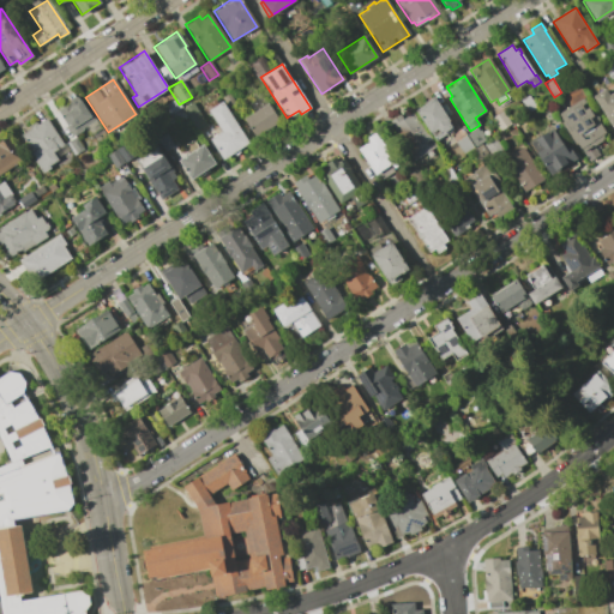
[(613,127),(594,96),(606,89),(611,95),(613,91),(613,127)]
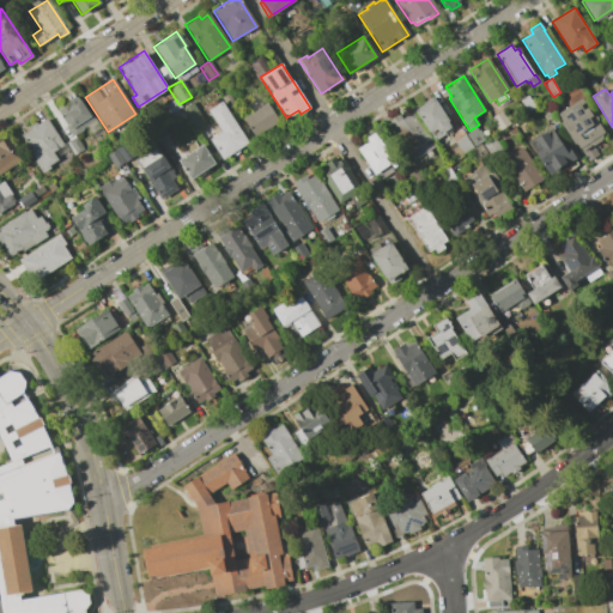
[(222,97),(229,93),(235,103),(228,107),(222,97)]
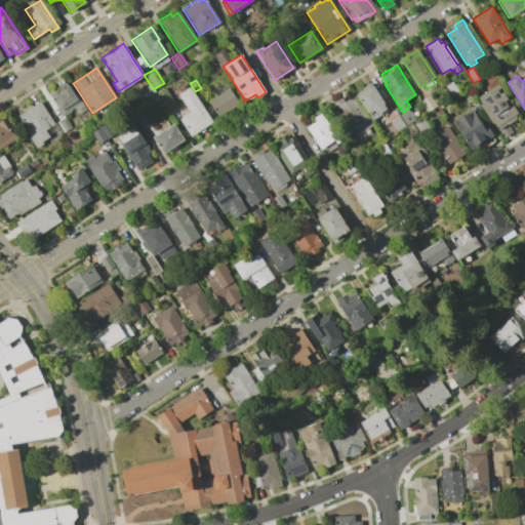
[(445,86),(452,81),(459,92),(452,96),(445,86)]
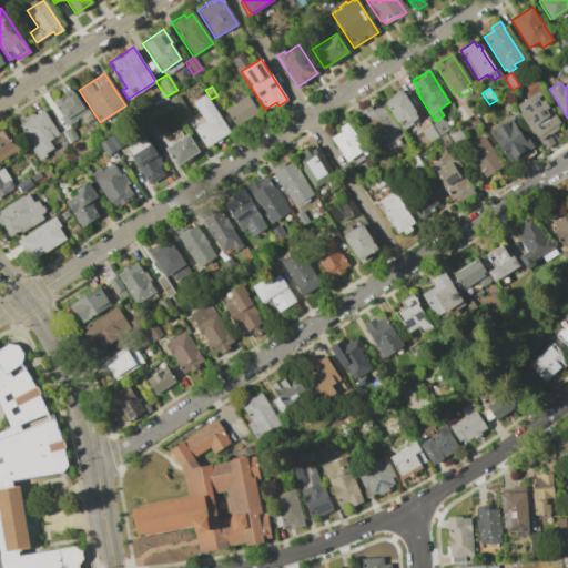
[(71,90),(84,110),(85,109),(88,111),(75,119),(77,120),(68,127),(52,102),(64,95),(62,92),(69,89),(70,91),(71,90)]
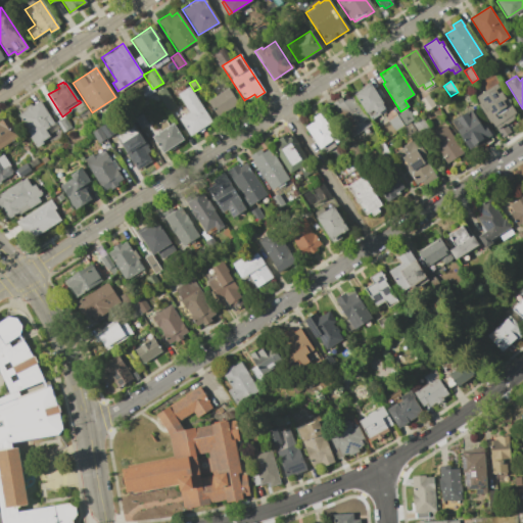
[(149,84),(152,89),(154,92),(144,98),(139,91),(149,84)]
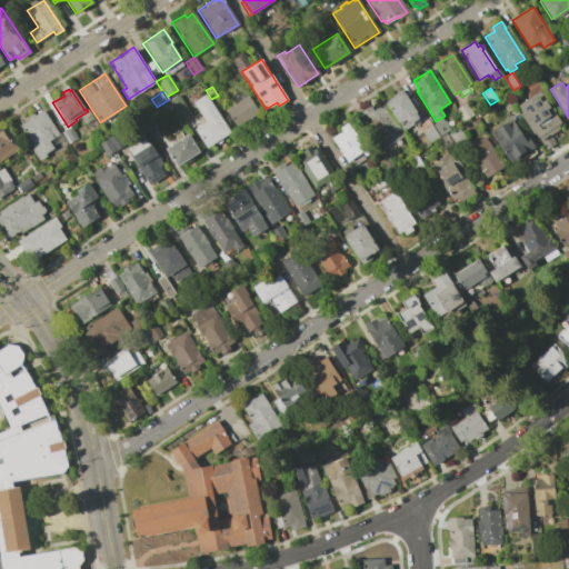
[(419,119),(418,119),(419,121),(403,130),(386,102),(403,91),(417,113),(416,113),(419,119)]
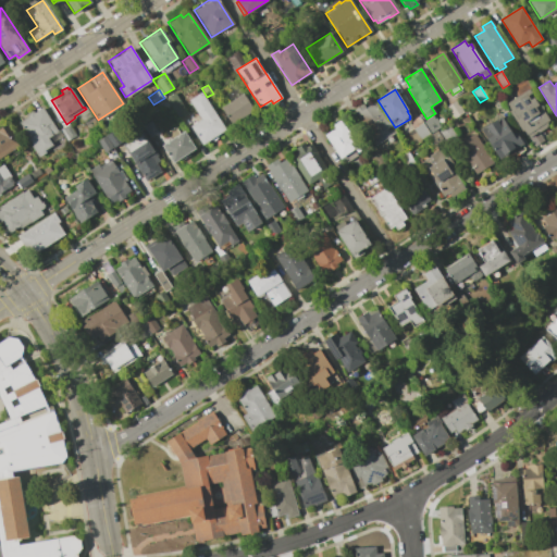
[(543,111),(549,121),(546,122),(549,126),(540,133),(545,140),(536,146),(531,138),(529,139),(527,135),(523,131),(522,132),(509,112),(510,111),(506,104),(529,89),(536,101),(539,101),(541,103),(543,106),(543,108),(543,111)]
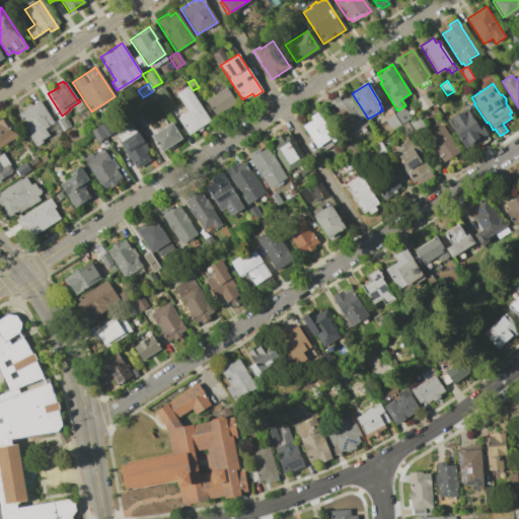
[(187,85),(210,121),(189,135),(176,118),(187,110),(175,93),(187,85)]
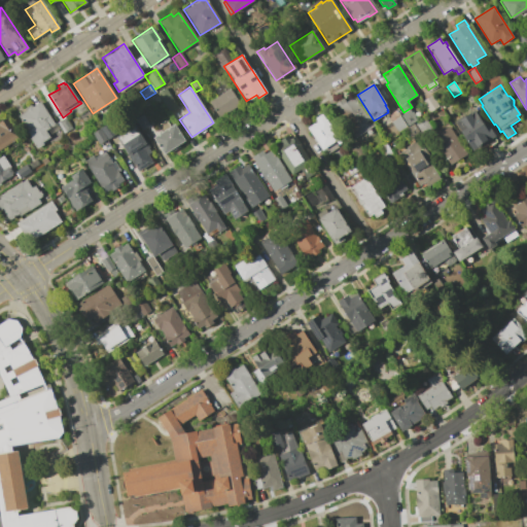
[(169,112),(156,93),(165,88),(177,107),(169,112)]
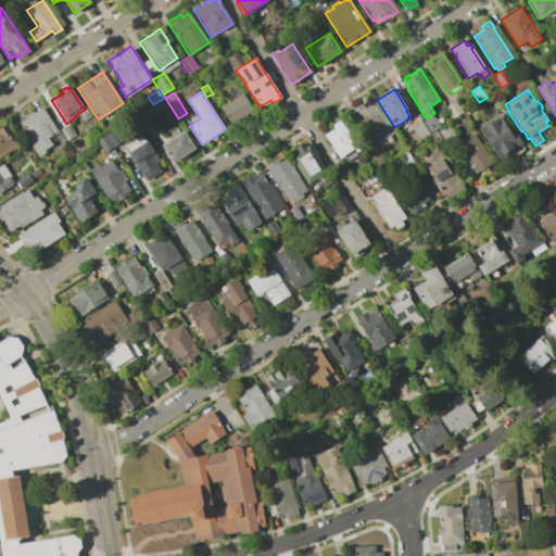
[(242,93),(253,110),(231,124),(220,108),(242,93)]
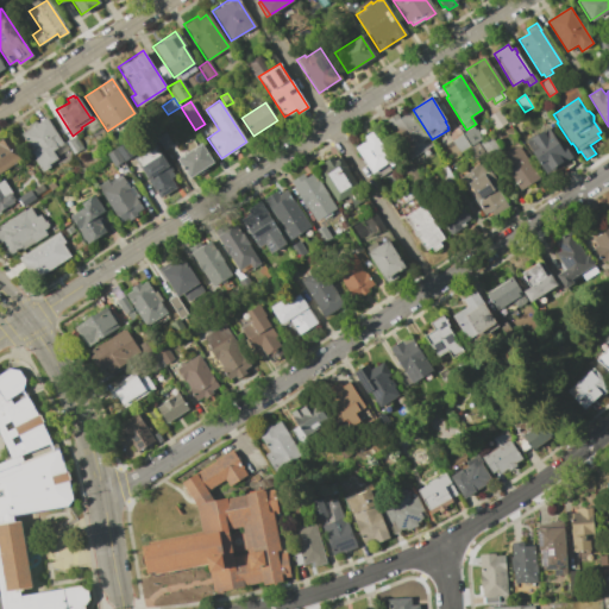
[(498,110),(507,124),(497,130),(489,117),(498,110)]
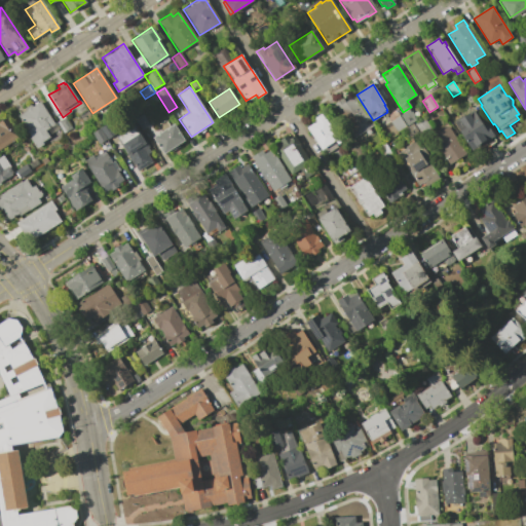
[(364,115),(366,114),(373,125),(354,138),(333,104),(342,99),(344,102),(352,97),(364,115)]
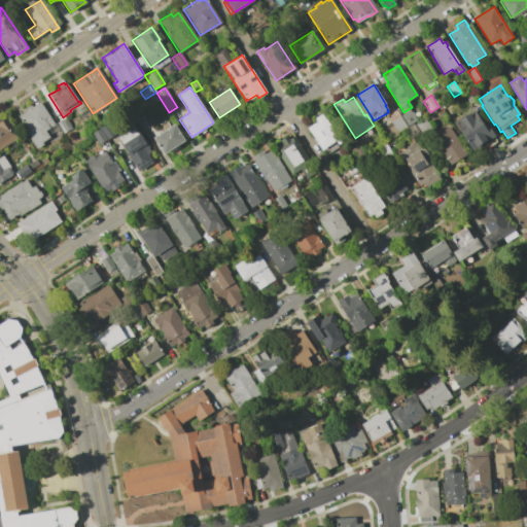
[(39,102),(54,124),(44,131),(48,137),(41,142),(43,145),(36,149),(14,117),(39,102)]
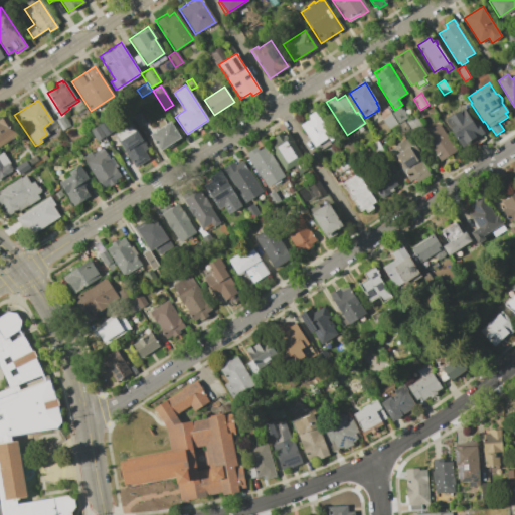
[(392,113),(401,107),(407,118),(399,124),(392,113)]
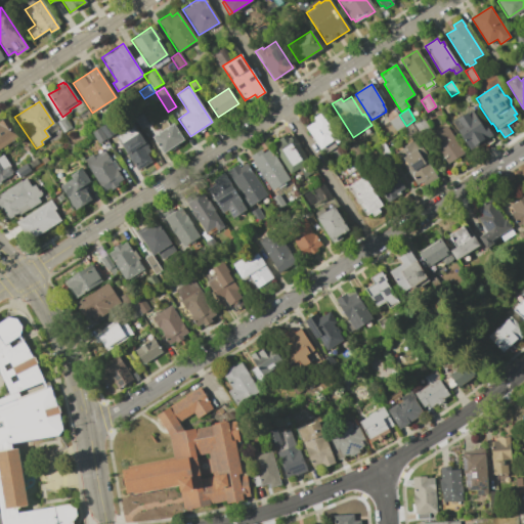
[(482,141),(474,146),(470,148),(452,123),(472,110),(486,132),(489,130),(492,135),(491,136),(494,141),(486,146),(482,141)]
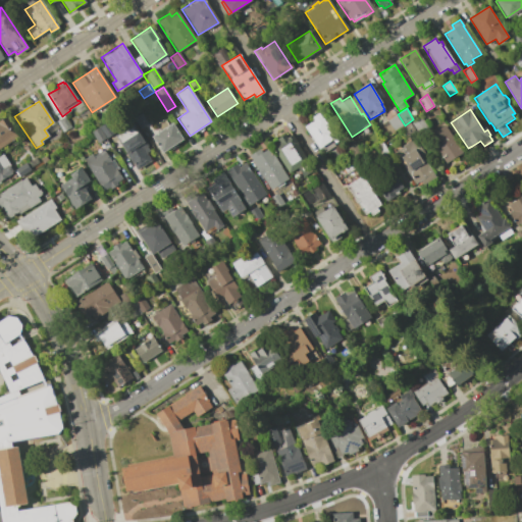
[(331,144),(332,145),(322,152),(319,147),(318,148),(304,126),(312,120),(311,116),(317,112),(320,115),(336,141),(331,144)]
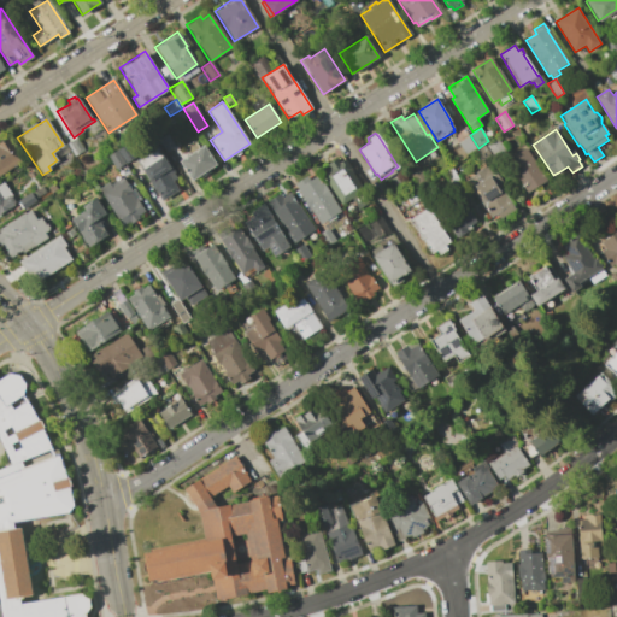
[(166,152),(158,140),(166,134),(175,146),(166,152)]
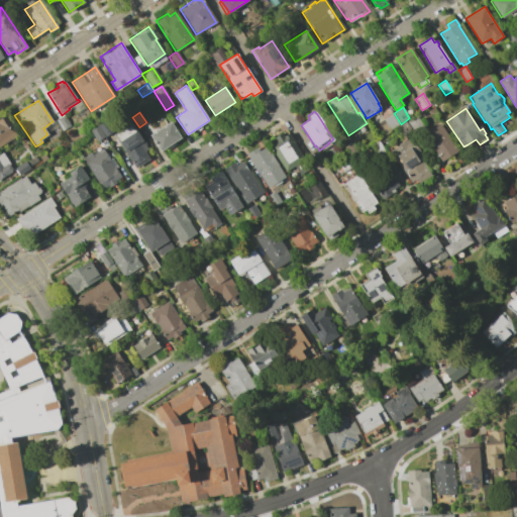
[(0,113),(15,135),(0,145),(0,113)]
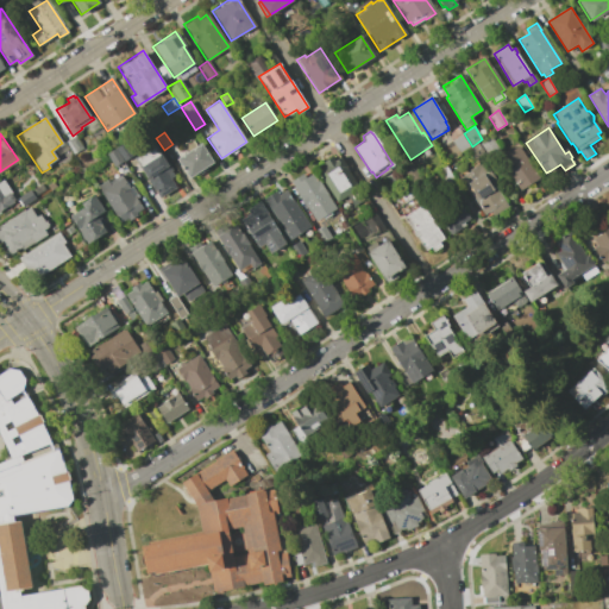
[(452,140),(463,135),(471,148),(460,154),(452,140)]
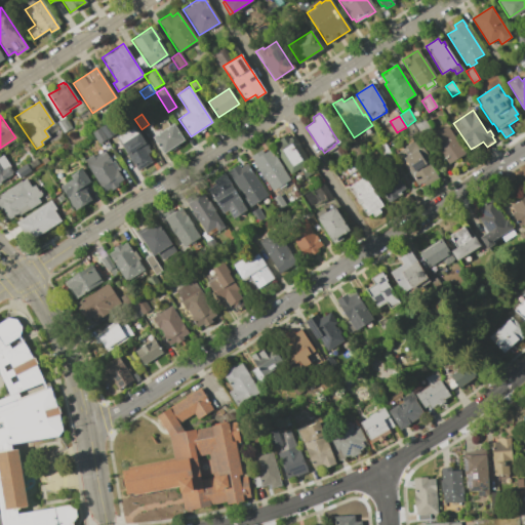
[(65,117),(71,127),(63,132),(56,122),(65,117)]
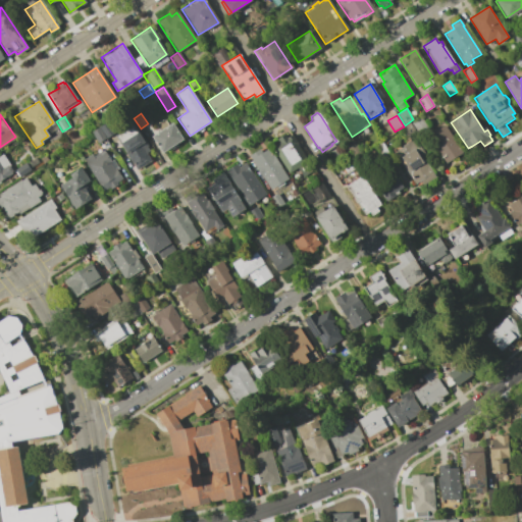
[(412,122),(421,117),(428,128),(419,135),(412,122)]
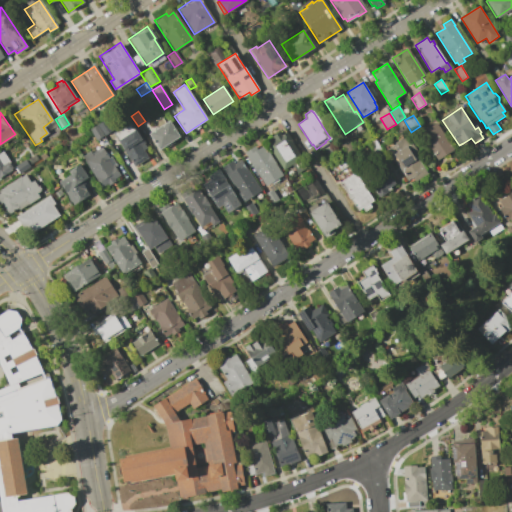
[(104,119),(111,130),(103,135),(96,124),(104,119)]
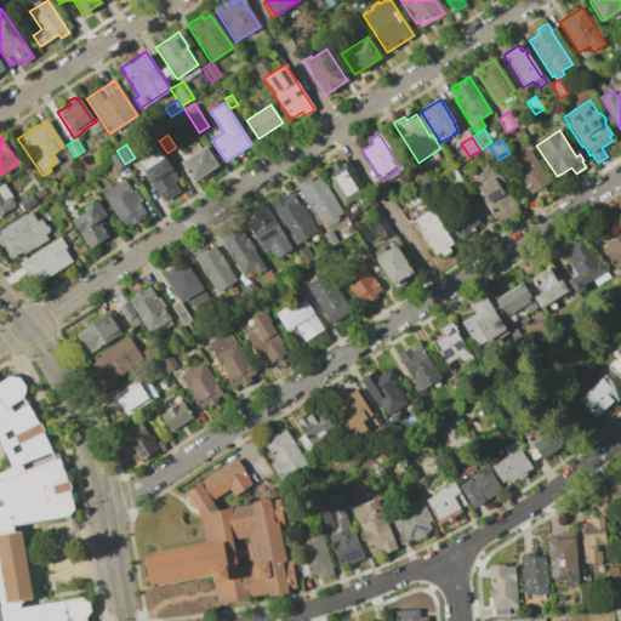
[(204,146),(217,165),(193,181),(180,161),(204,146)]
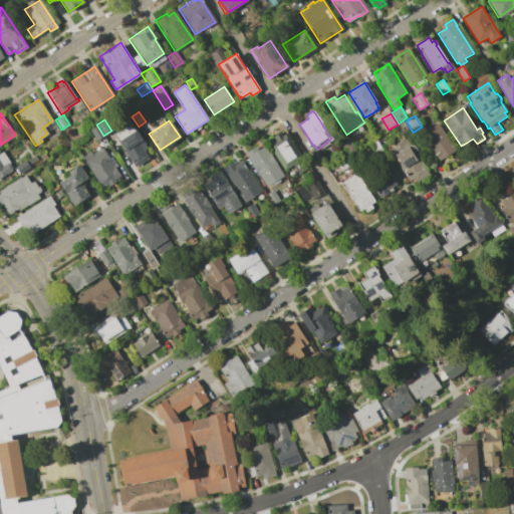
[(402,135),(397,125),(404,120),(410,130),(402,135)]
